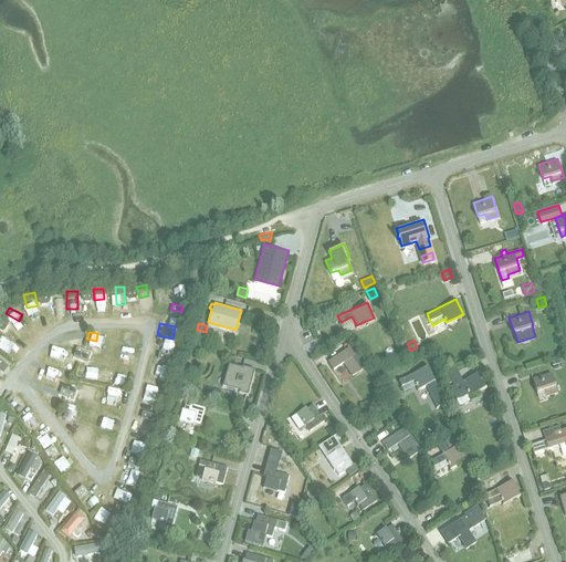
[(121,344),(118,354),(130,356),(133,347),(121,344)]
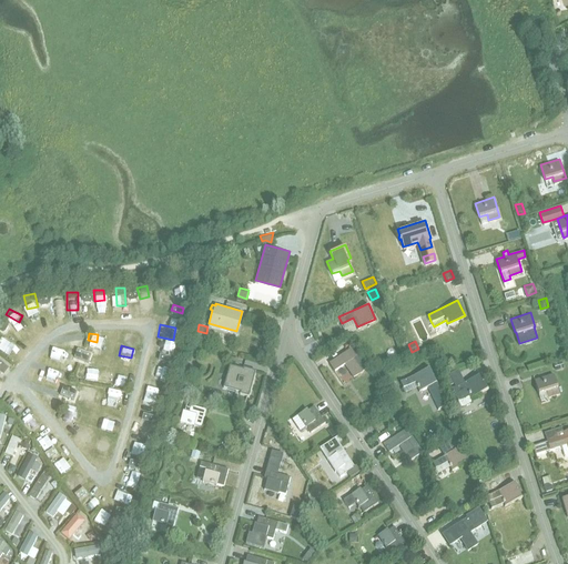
[(334,369),(337,368),(344,363),(353,375),(361,370),(367,365),(357,350),(354,352),(351,346),(328,361),(334,369)]
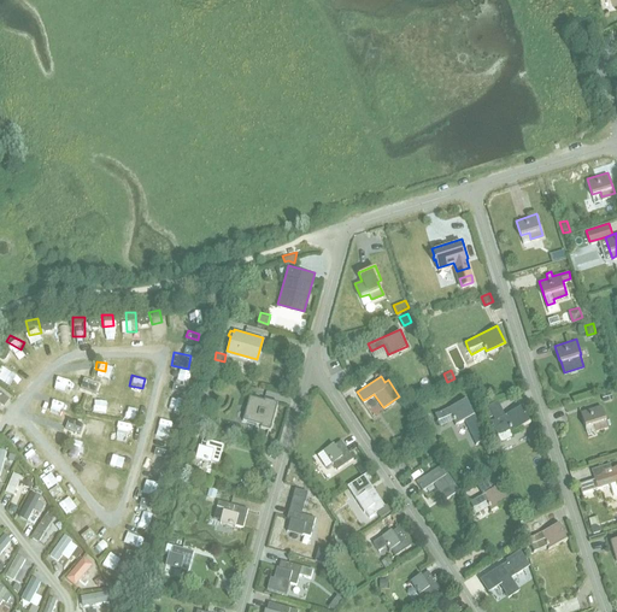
[(81,386),(95,392),(99,382),(84,377),(81,386)]
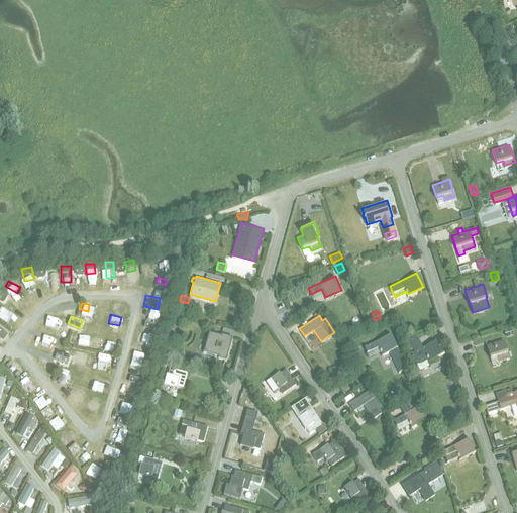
[(146,319),(144,324),(153,327),(156,321),(146,319)]
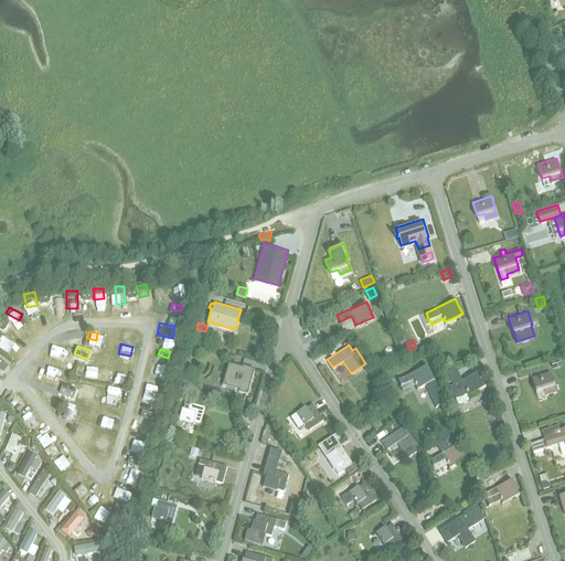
[(557,357),(551,359),(553,366),(560,363),(557,357)]
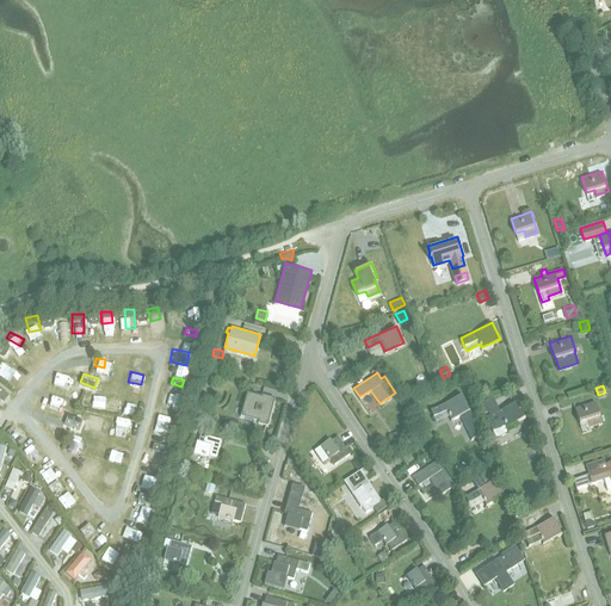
[(247,390),(240,413),(257,418),(257,420),(267,424),(275,396),(261,393),(261,395),(247,390)]
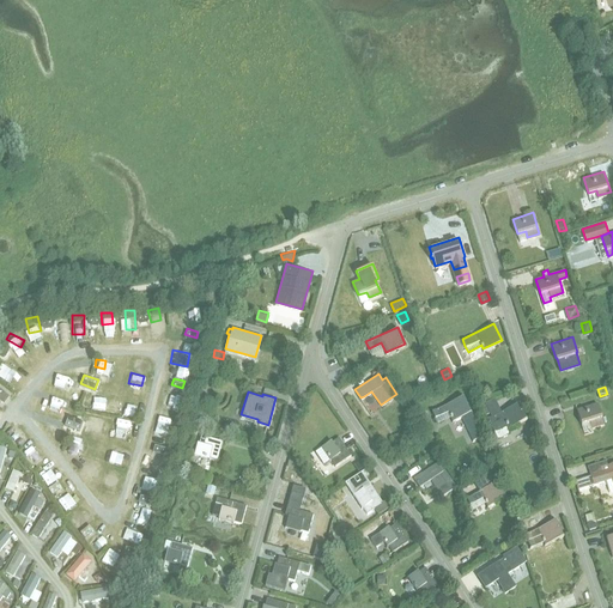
[(413,395),(407,399),(411,405),(417,401),(413,395)]
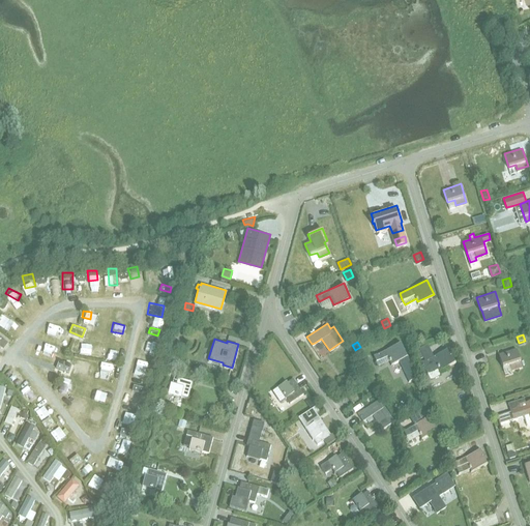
[(407,355),(401,342),(374,354),(376,360),(387,355),(391,363),(399,359),(409,379),(416,375),(407,355)]
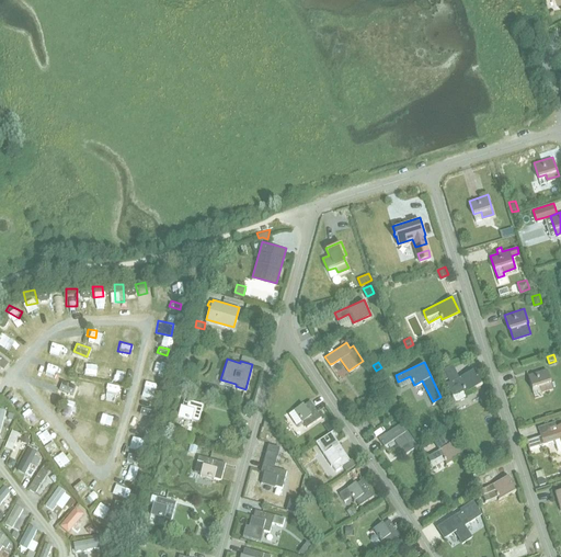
[(124,376),(126,365),(119,363),(117,375),(124,376)]
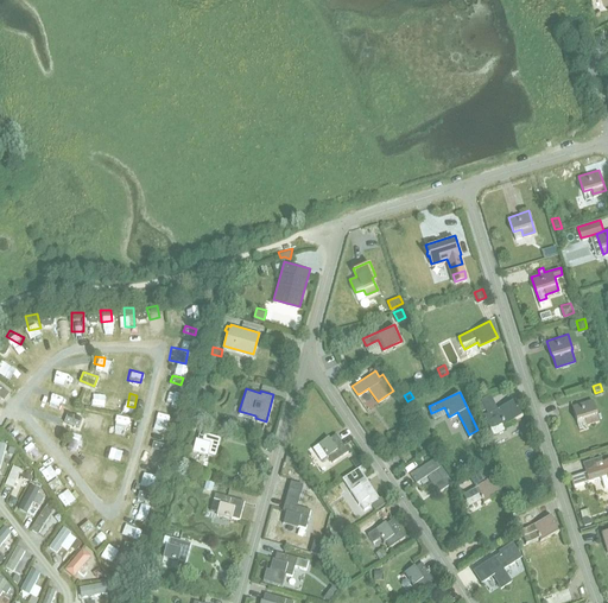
[(482,400),(475,404),(479,411),(485,407),(487,412),(483,413),(489,427),(502,421),(504,423),(523,413),(514,398),(496,406),(491,393),(480,398),(482,400)]
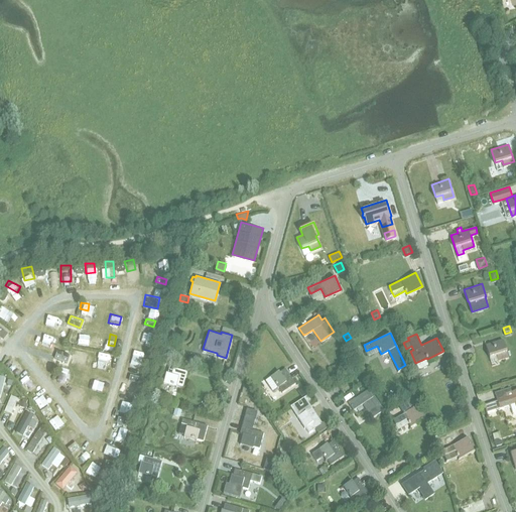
[(135,336),(133,343),(142,346),(145,339),(135,336)]
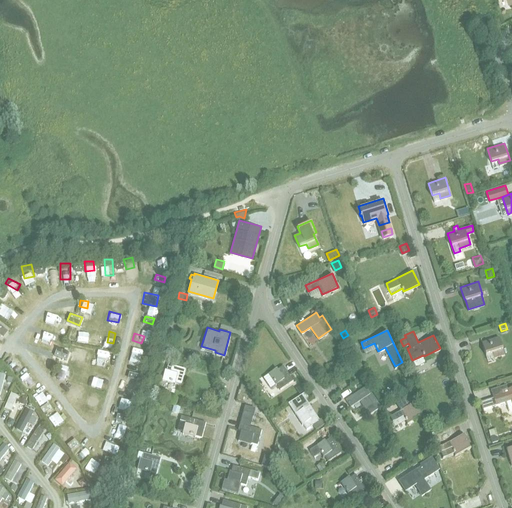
[(494,356),(504,353),(499,336),(482,341),(486,354),(492,352),(494,356)]
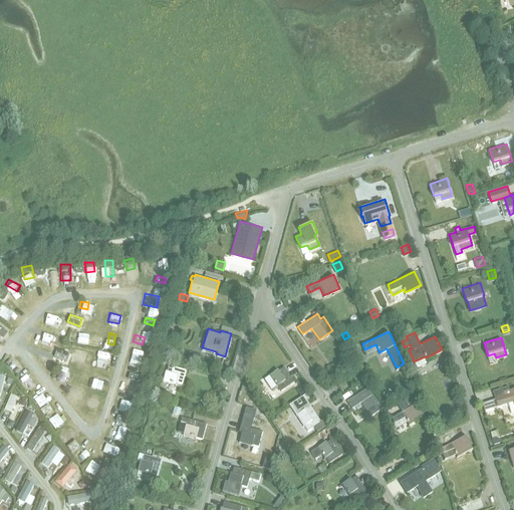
[(82,351),(82,344),(70,343),(70,350),(82,351)]
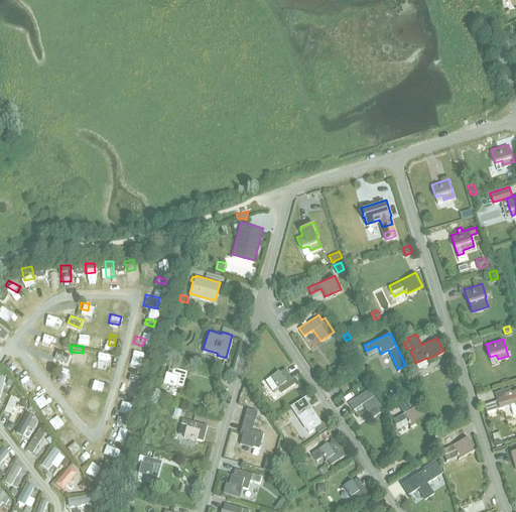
[(95,347),(94,358),(105,359),(106,348),(95,347)]
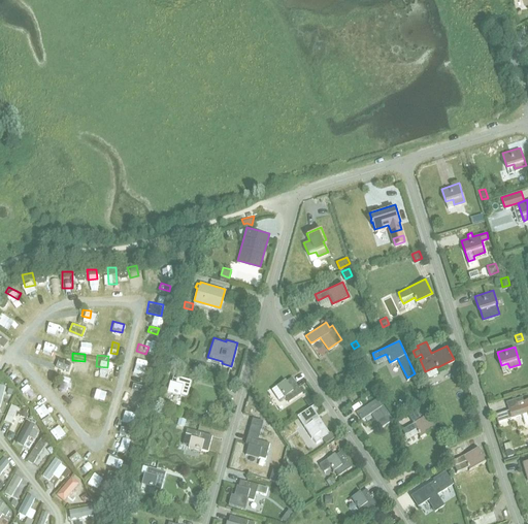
[(143,371),(146,359),(135,356),(132,368),(143,371)]
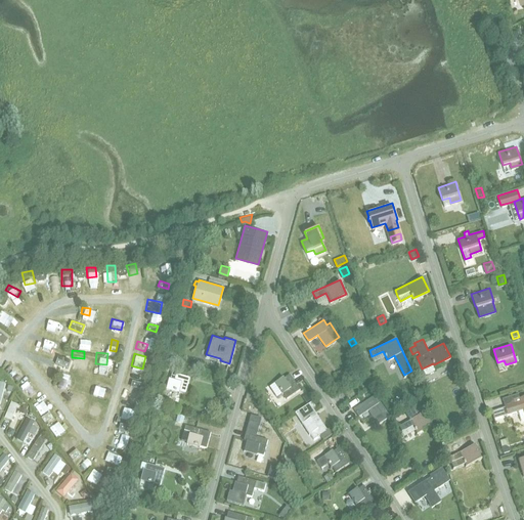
[(58,355),(55,362),(68,367),(71,359),(58,355)]
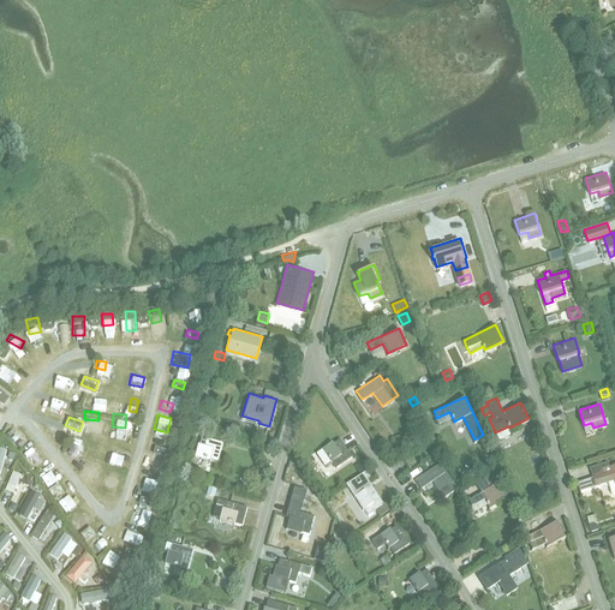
[(51,432),(61,435),(64,423),(53,420),(51,432)]
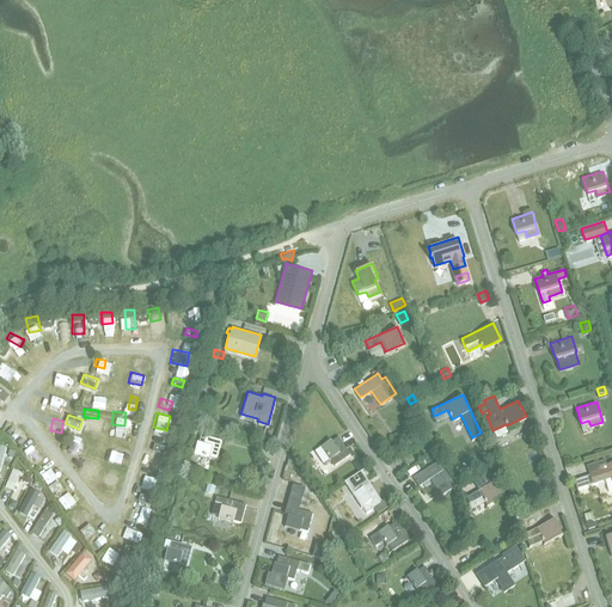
[(67,440),(78,442),(79,431),(68,430),(67,440)]
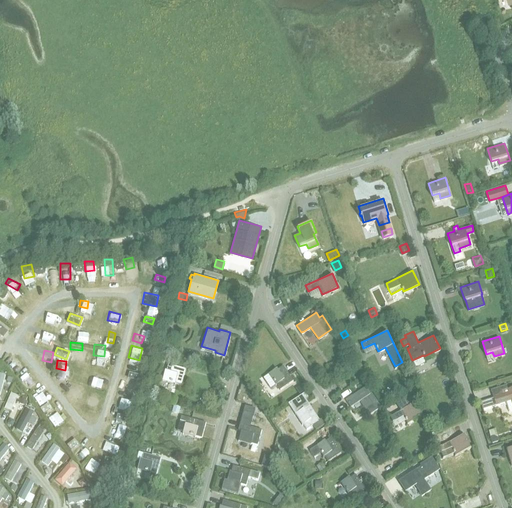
[(181,383),(185,367),(167,362),(166,369),(164,368),(161,378),(174,382),(174,381),(181,383)]
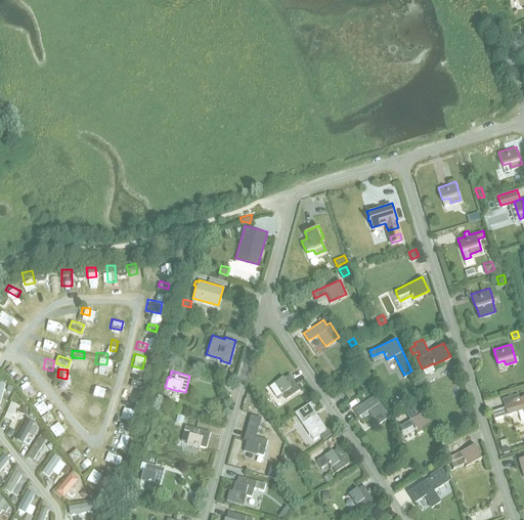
[(274,381),(269,384),(276,395),(281,392),(286,397),(299,388),(289,373),(282,377),(281,376),(274,381)]
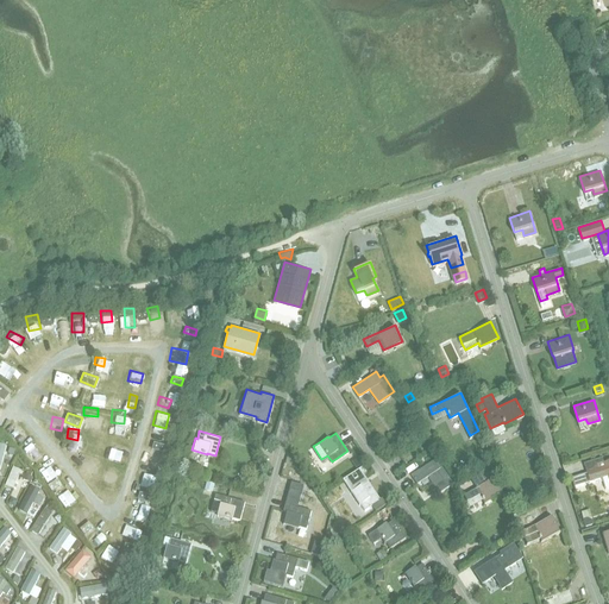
[(111,435),(108,445),(124,447),(125,438),(111,435)]
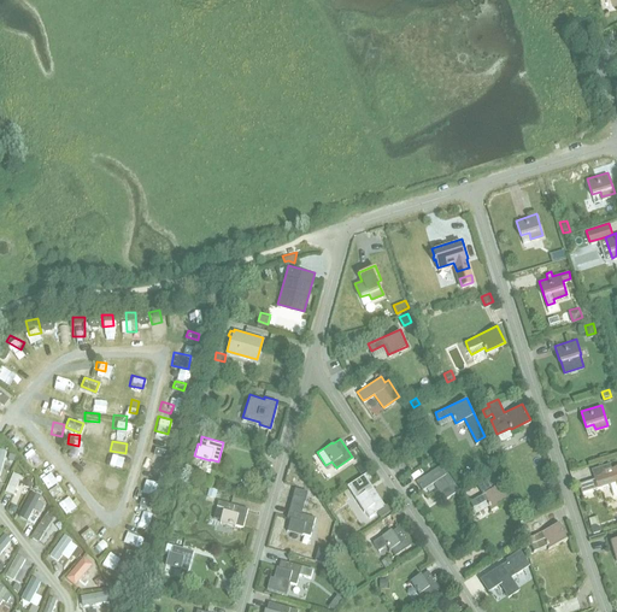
[(156,445),(154,452),(165,455),(166,448),(156,445)]
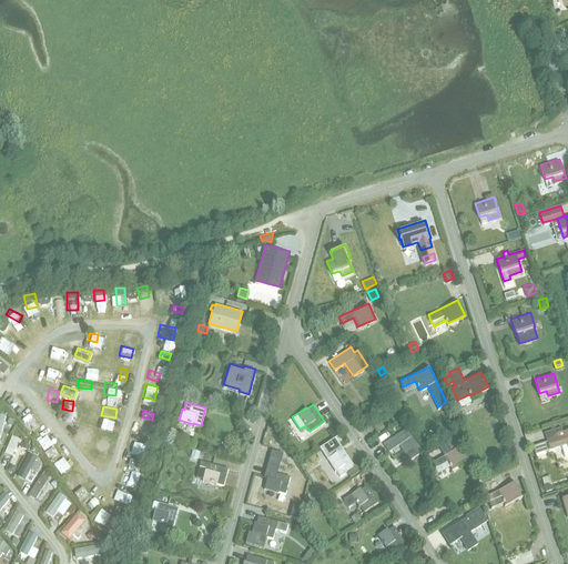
[(77,422),(73,434),(85,437),(89,425),(77,422)]
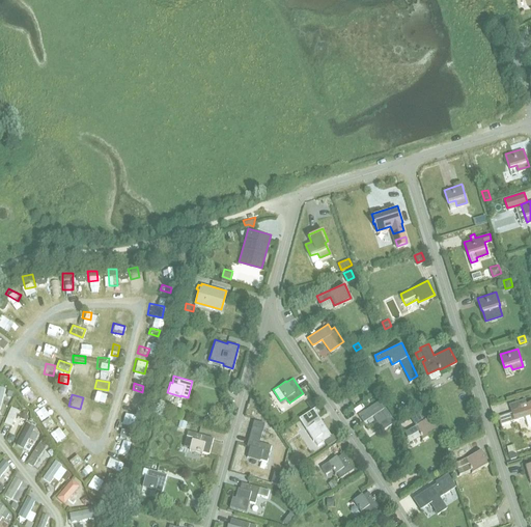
[(44,411),(52,403),(47,395),(37,404),(44,411)]
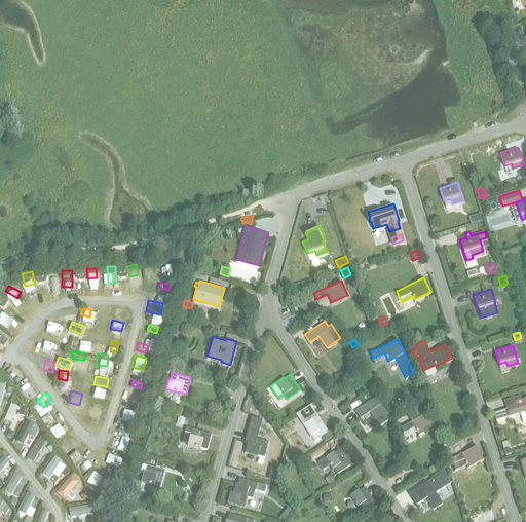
[(311,392),(303,397),(307,402),(314,397),(311,392)]
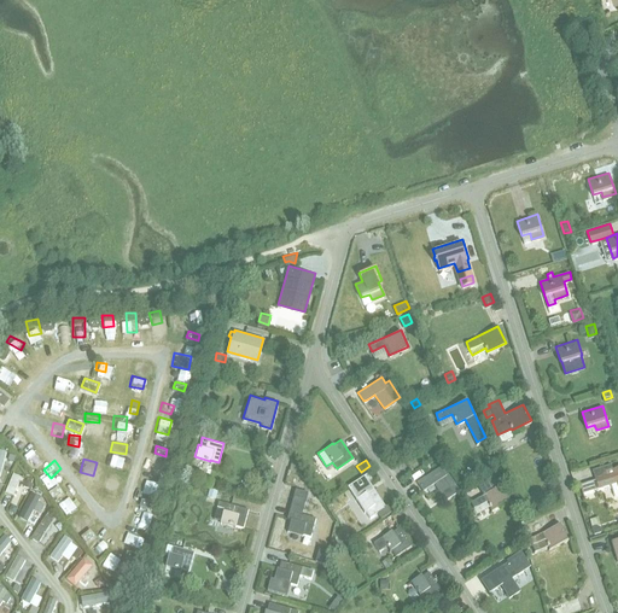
[(442,463),(441,465),(417,480),(423,490),(433,483),(444,500),(459,490),(442,463)]
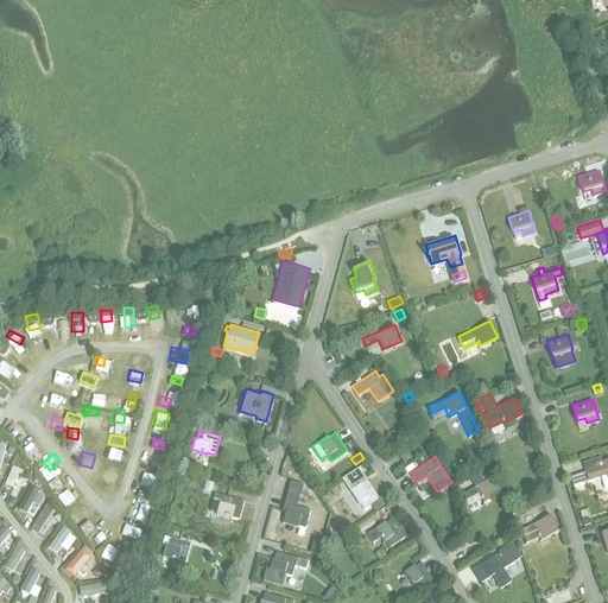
[(135,467),(151,473),(154,463),(139,457),(135,467)]
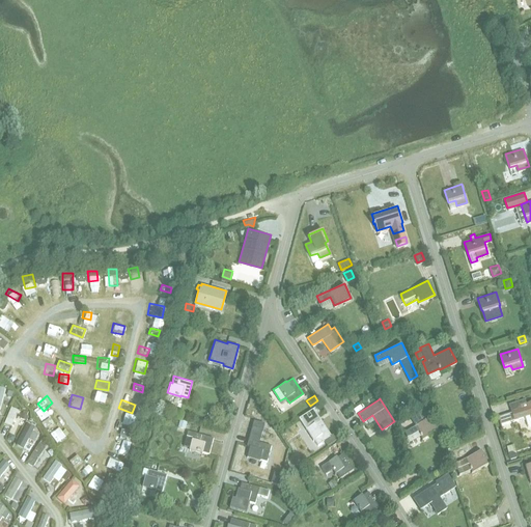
[(511,411),(498,415),(500,423),(513,419),(530,414),(530,418),(530,399),(526,401),(527,406),(511,411)]
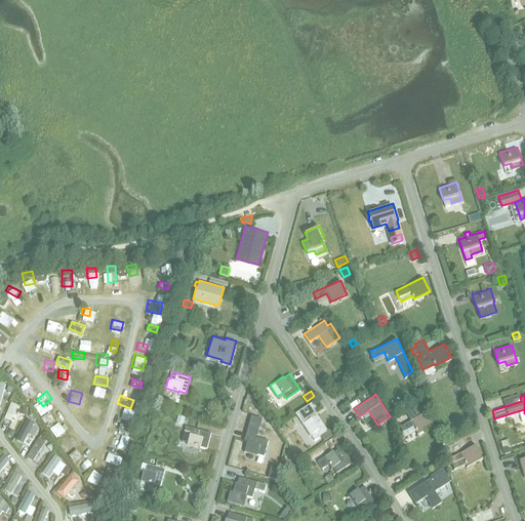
[(89,413),(93,406),(85,400),(80,408),(89,413)]
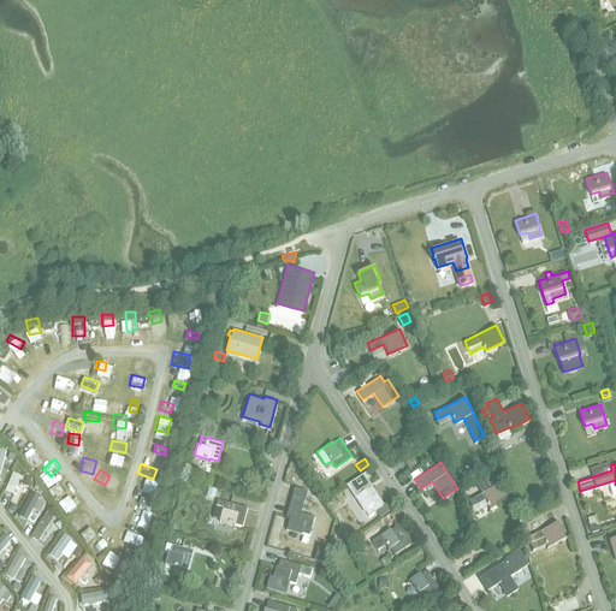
[(12,493),(19,474),(12,470),(4,490),(12,493)]
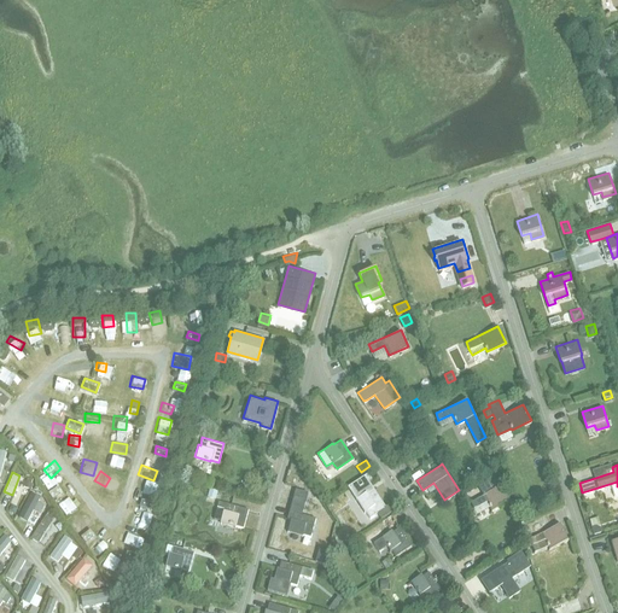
[(483,494),(471,500),(473,507),(487,500),(491,509),(508,500),(500,484),(494,473),(487,478),(478,483),(483,494)]
